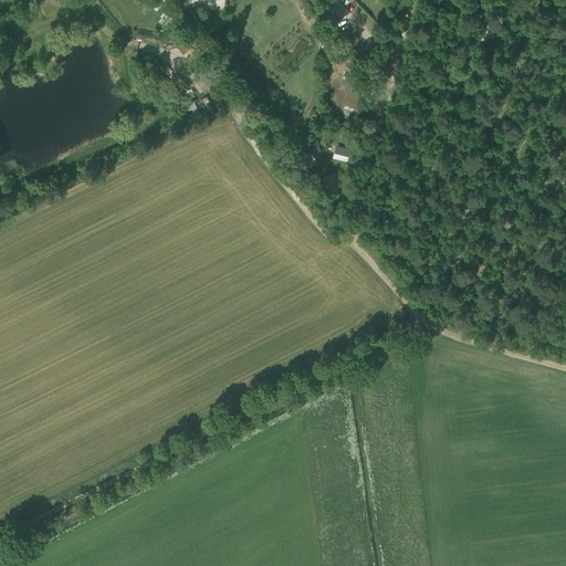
[(188,22),(196,32),(206,23),(199,14),(188,22)]
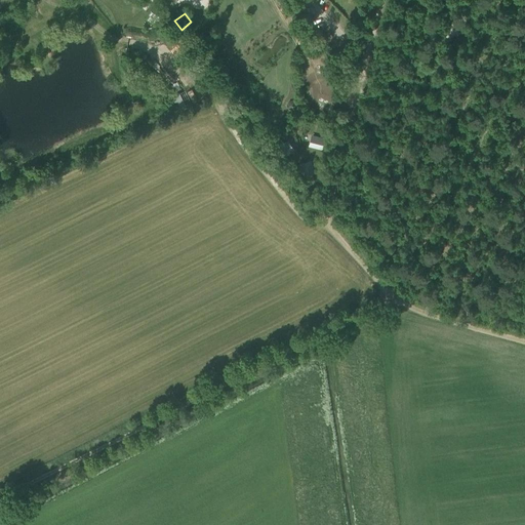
[(185,35),(192,43),(202,36),(195,27),(185,35)]
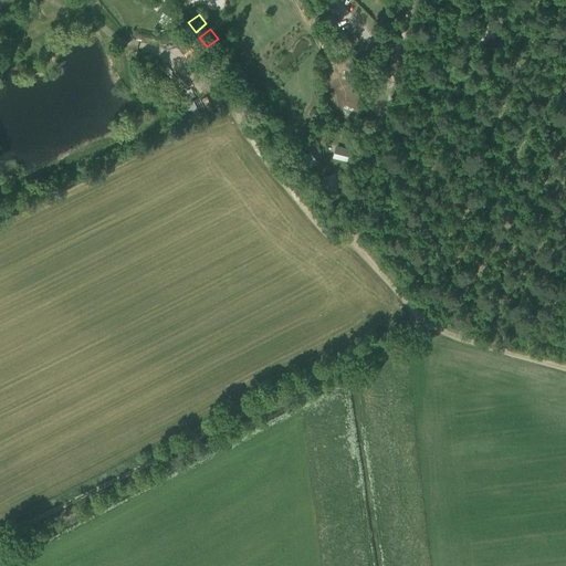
[(332,64),(339,73),(349,64),(342,55),(332,64)]
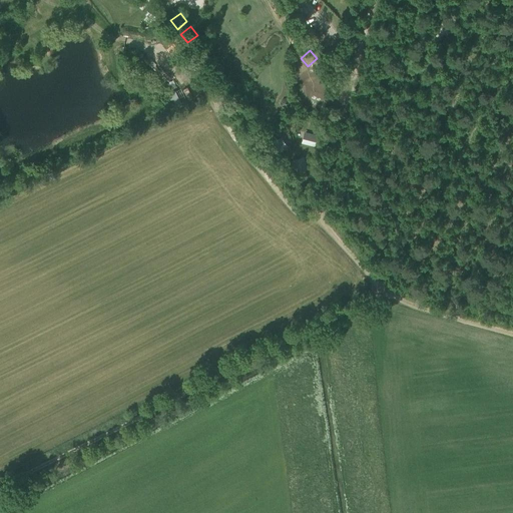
[(313,75),(316,85),(328,82),(325,71),(313,75)]
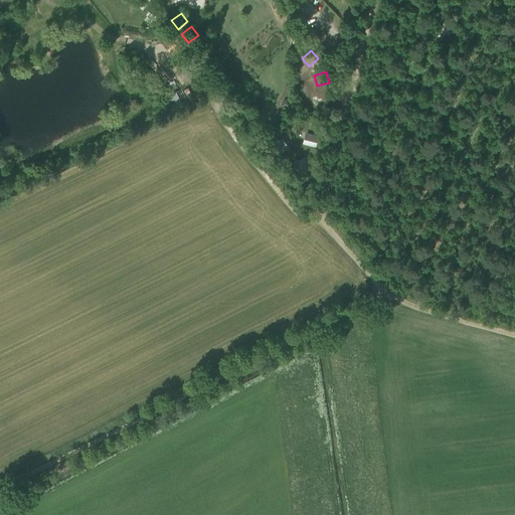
[(314,107),(325,110),(328,99),(316,96),(314,107)]
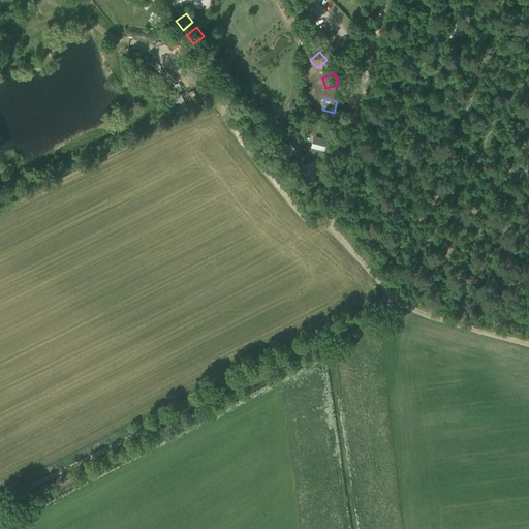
[(315,136),(312,148),(324,151),(327,139),(315,136)]
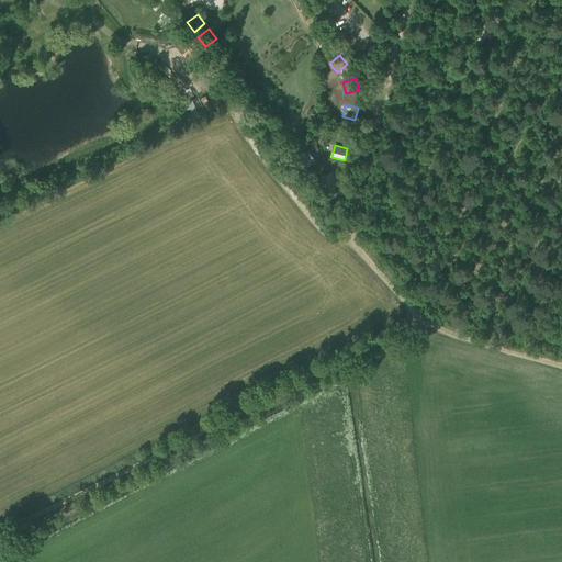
[(295,159),(302,169),(313,161),(306,152),(295,159)]
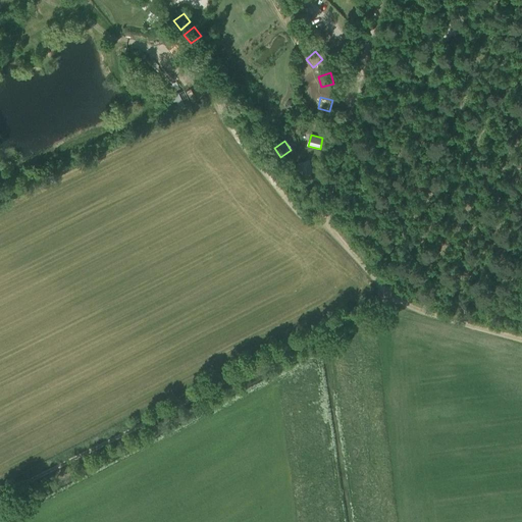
[(298,164),(301,176),(312,173),(309,161),(298,164)]
